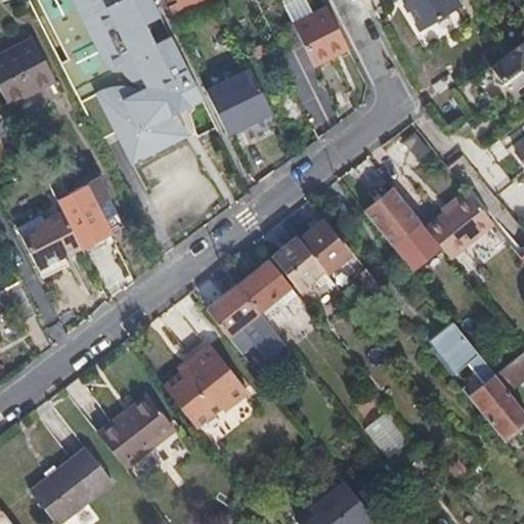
[(74,0),(100,52),(100,53),(101,54),(102,56),(104,57),(106,59),(112,66),(118,71),(123,75),(132,80),(135,82),(140,84),(137,92),(131,90),(126,90),(122,90),(119,90),(117,90),(113,91),(111,91),(107,92),(104,93),(100,95),(98,95),(133,165),(188,137),(177,115),(204,100),(174,41),(159,49),(148,29),(164,20),(154,0),(74,0)]
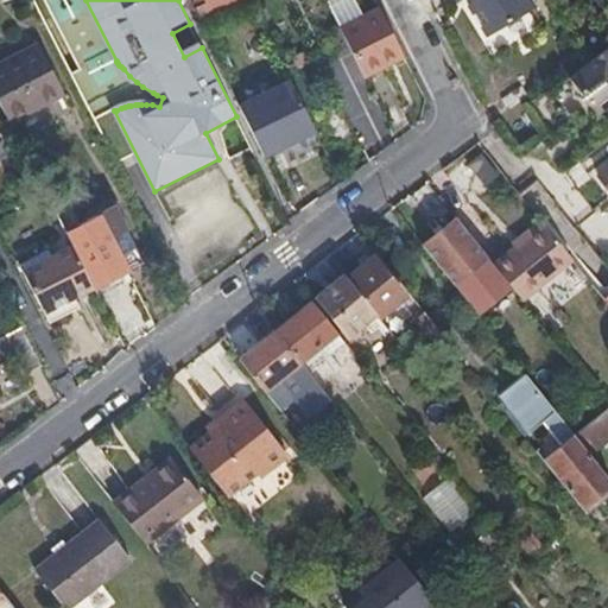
[(202,21),(247,0),(204,0),(207,4),(196,8),(202,21)]
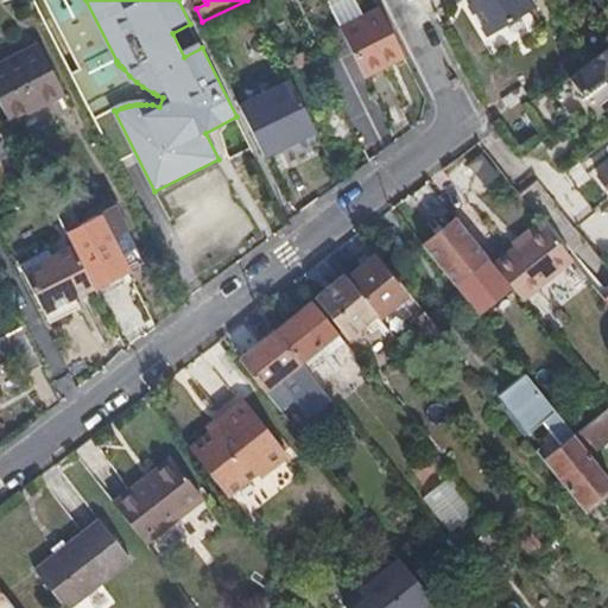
[(533,7),(529,0),(474,0),(475,0),(469,4),(487,35),(533,7)]
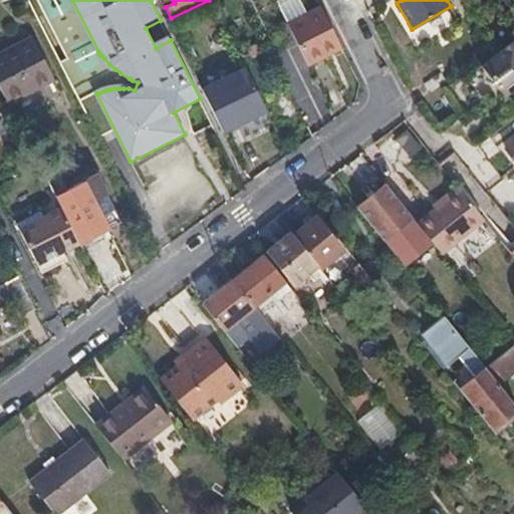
[(322,7),(287,24),(307,65),(332,53),(330,48),(340,43),(322,7)]
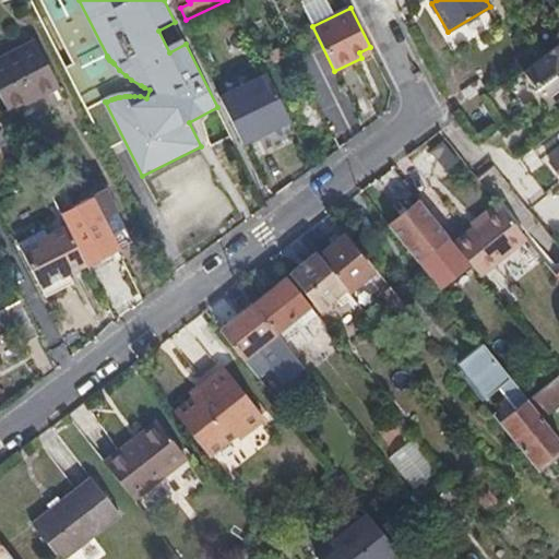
[(36,42),(0,60),(0,95),(8,111),(59,85),(36,42)]
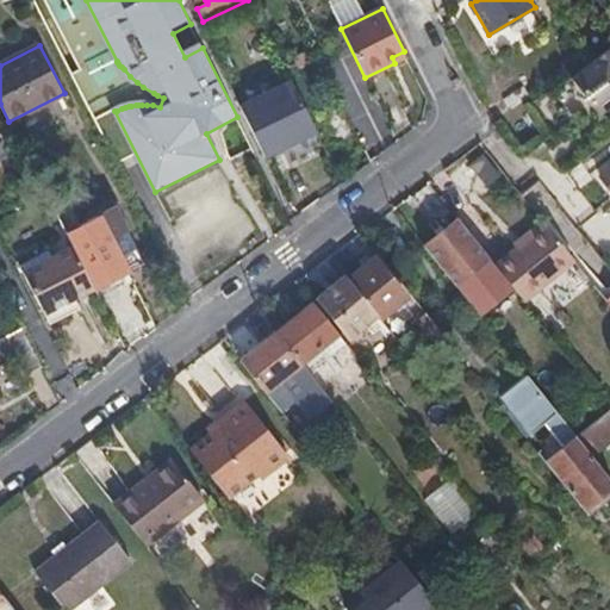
[(609,48),(571,78),(590,103),(601,104),(609,97),(609,48)]
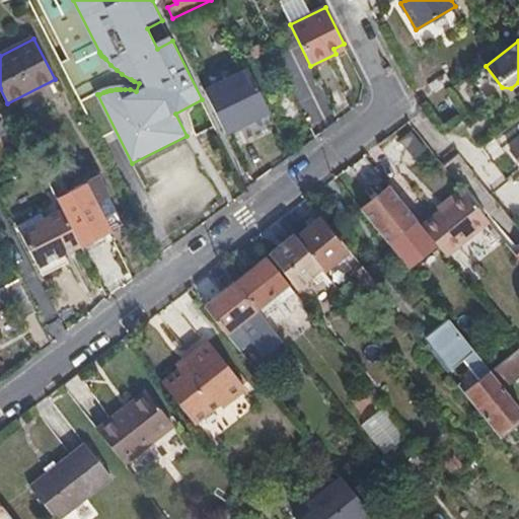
[(346,49),(344,44),(334,49),(336,54),(346,49)]
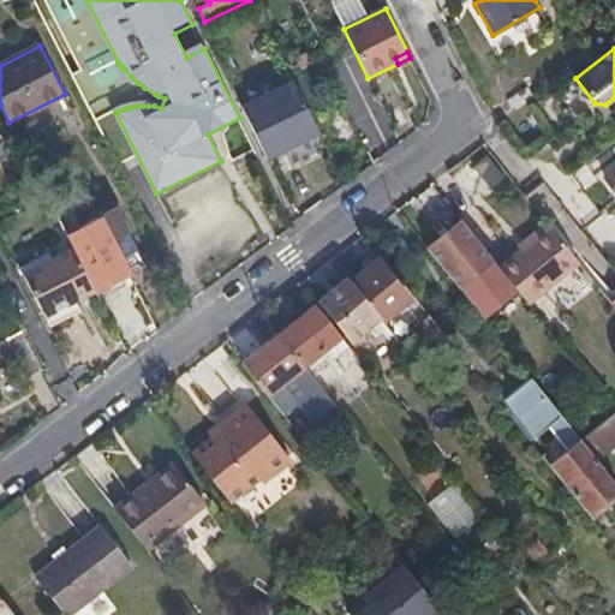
[(363,94),(346,102),(362,136),(378,127),(363,94)]
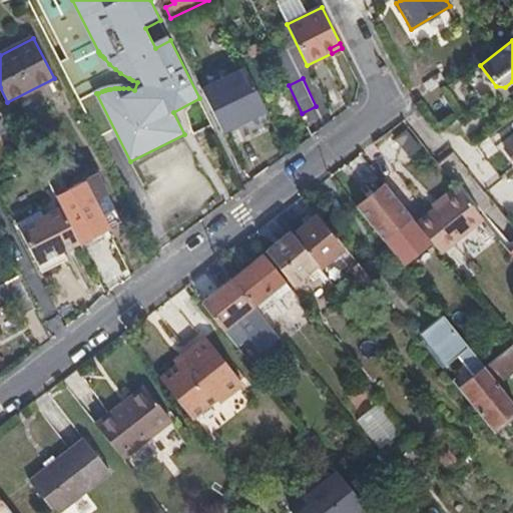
[(504,96),(512,89),(512,81),(505,87),(496,86),(504,96)]
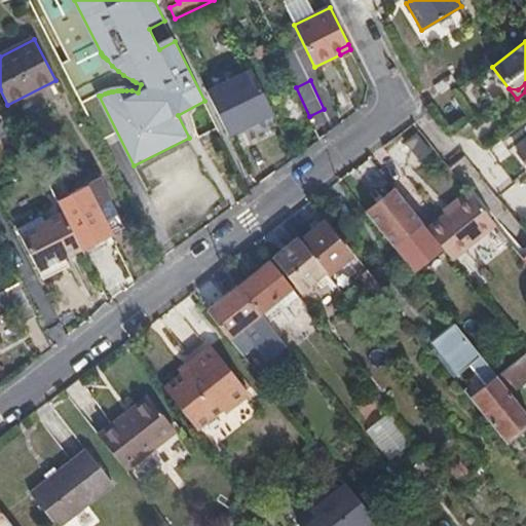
[(233,132),(250,168),(277,156),(283,167),(295,159),(273,113),(233,132)]
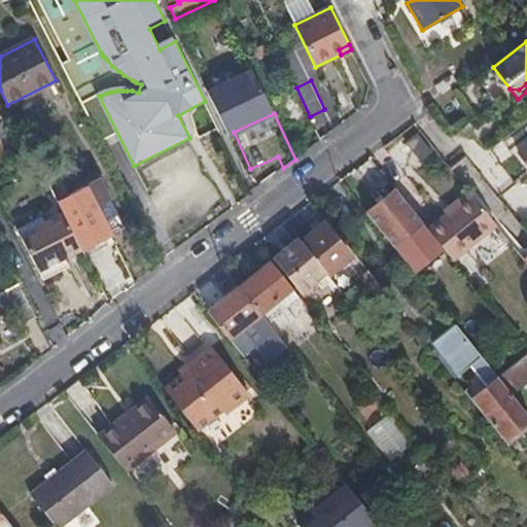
[(526,144),(518,152),(526,164),(526,144)]
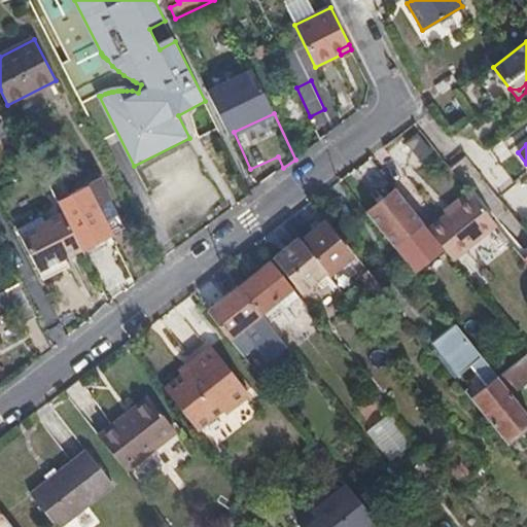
[(42,171),(49,184),(59,180),(51,166),(42,171)]
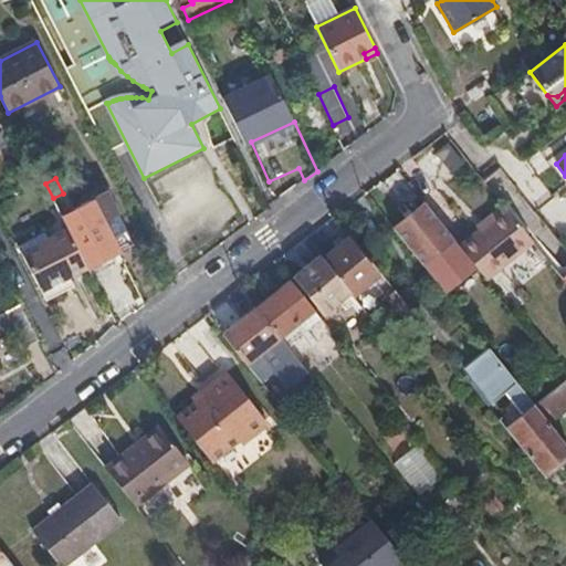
[(107,191),(61,215),(67,229),(88,270),(136,247),(107,191)]
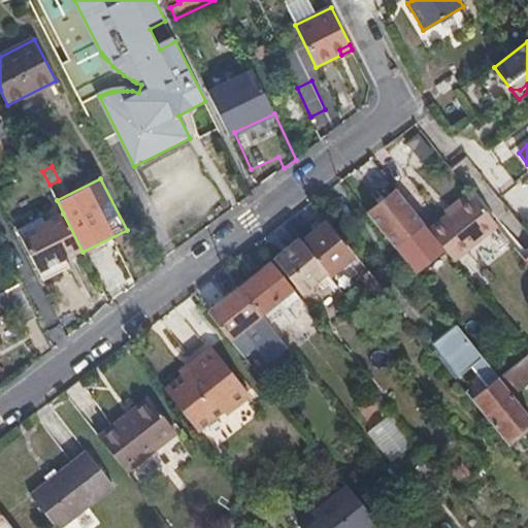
[(424,225),(396,189),(366,212),(395,248),(424,225)]
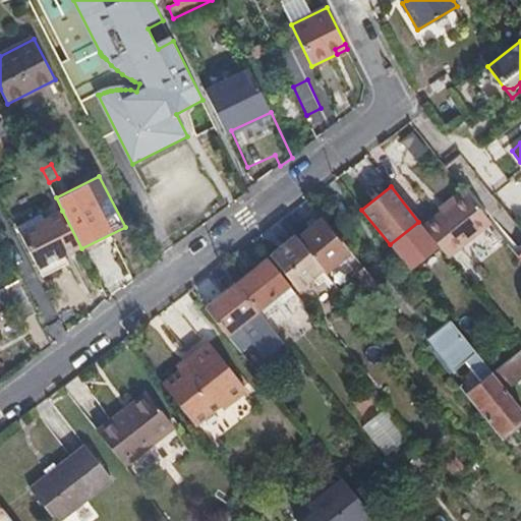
[(447,256),(490,222),(464,188),(444,205),(446,208),(442,212),(423,227),(447,256)]
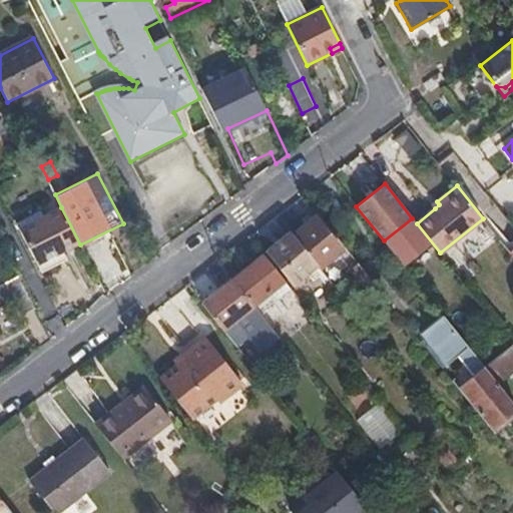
[(64,252),(80,244),(61,207),(47,214),(19,228),(37,266),(64,252)]
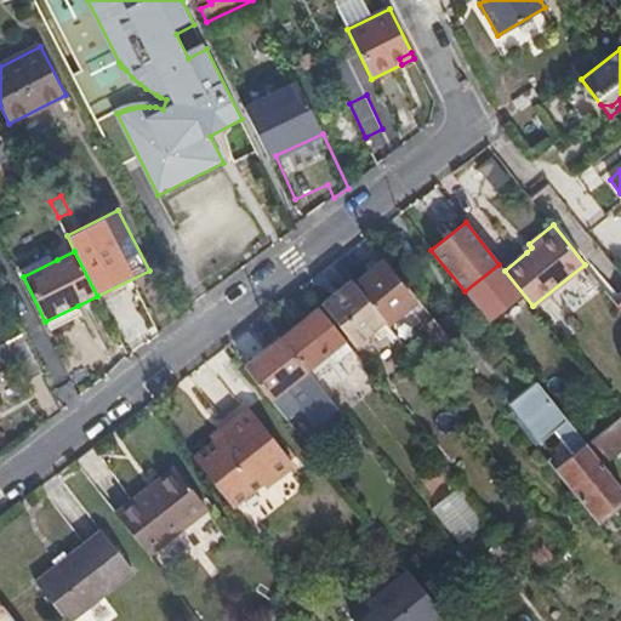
[(21,271),(23,277),(57,260),(53,254),(21,271)]
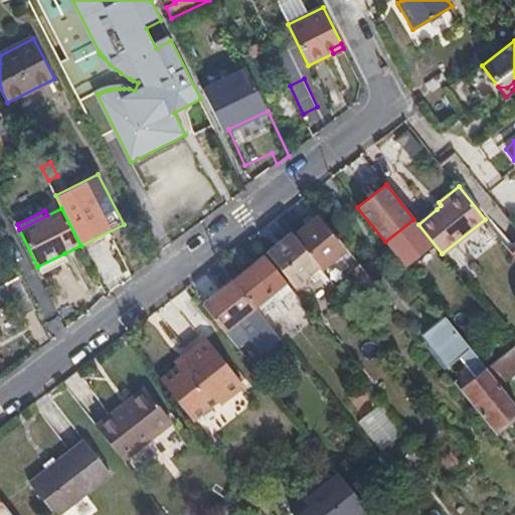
[(344,249),(317,217),(294,235),(319,266),(321,269),(344,249)]
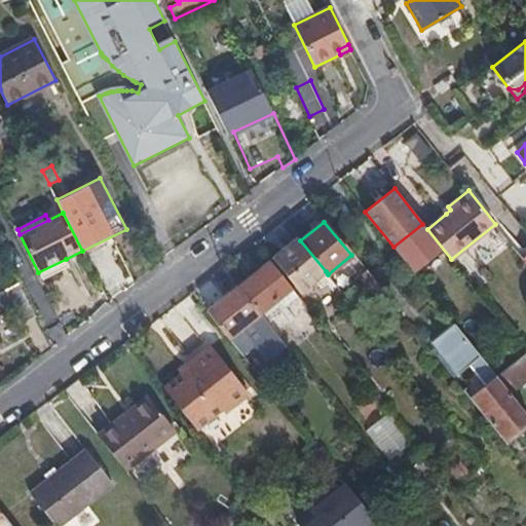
[(326,271),(300,240),(298,237),(296,238),(293,234),(283,242),(286,247),(272,257),(301,292),(326,271)]
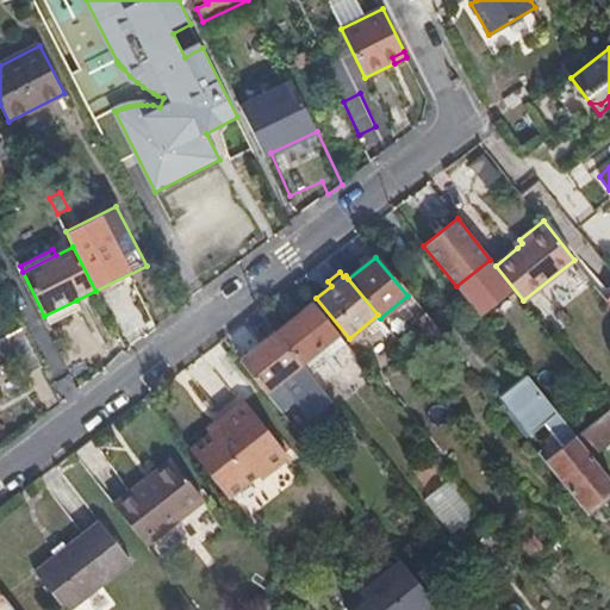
[(81,309),(76,300),(44,316),(49,325),(81,309)]
